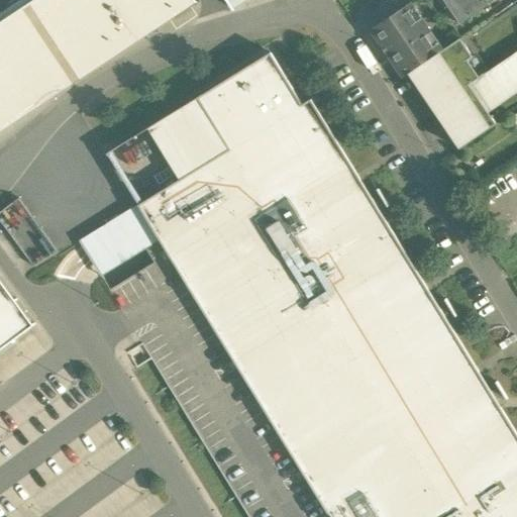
[(0,133),(196,5),(193,0),(36,0),(0,24),(0,133)]
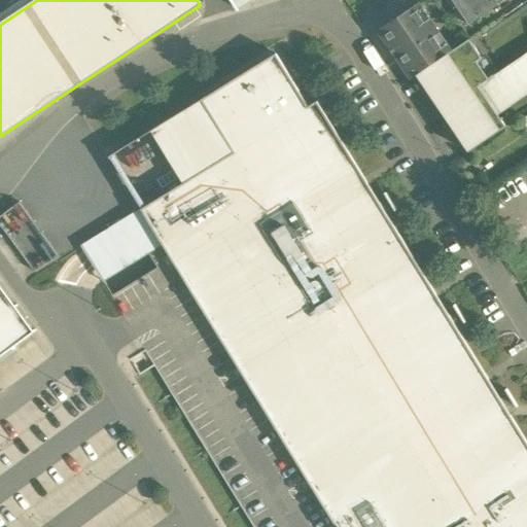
[(230,0),(238,11),(254,0),(230,0)]
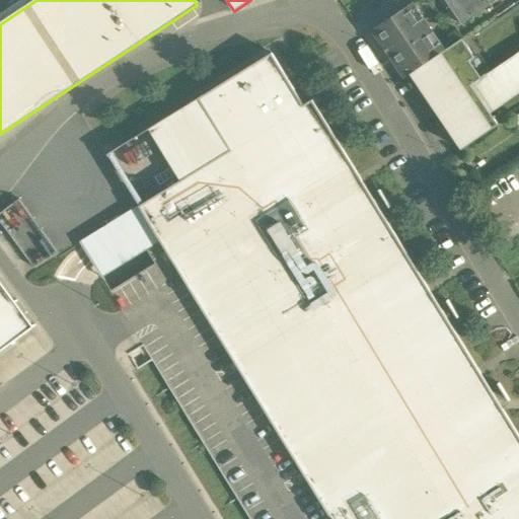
[(444,0),(462,25),(500,0),(444,0)]
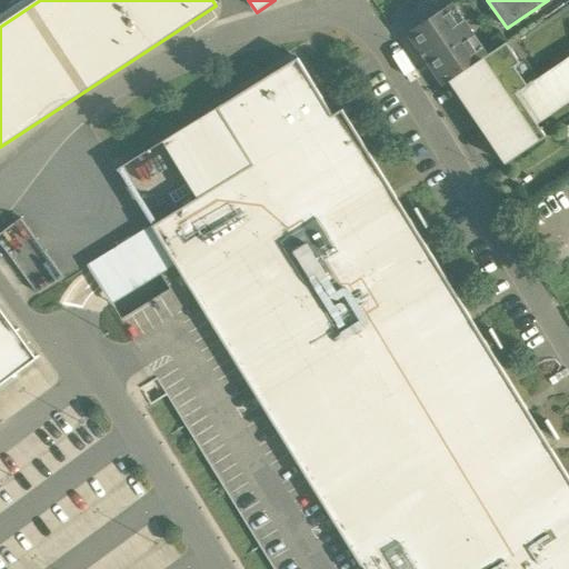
[(465,22),(451,5),(447,7),(460,26),(465,22)]
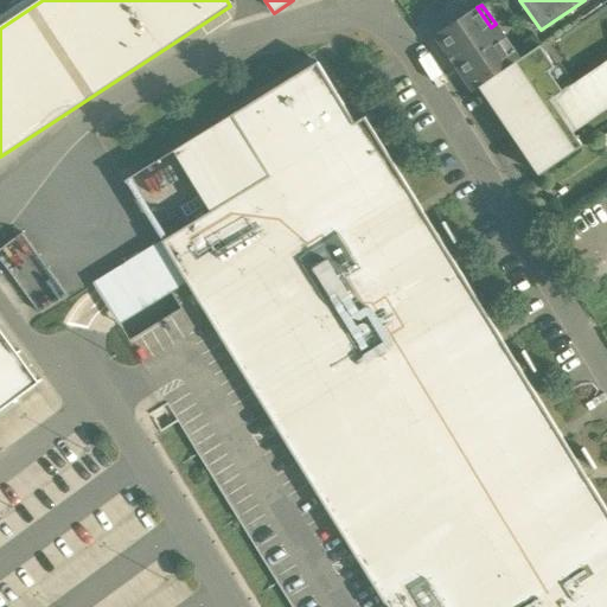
[(491,27),(477,7),(439,33),(451,50),(446,52),(454,66),(460,63),(477,89),(480,87),(515,63),(491,27)]
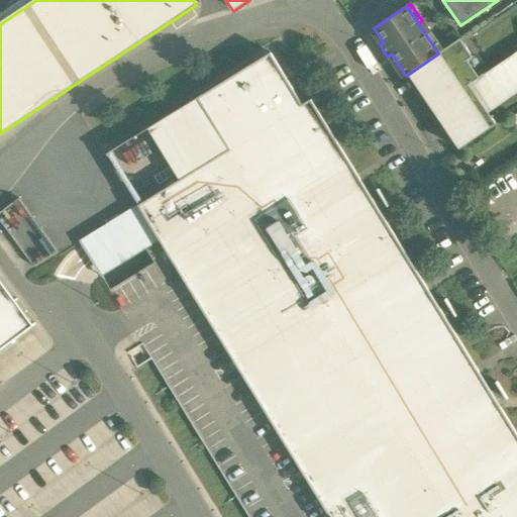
[(460,38),(438,54),(489,129),(496,124),(488,112),(487,112),(470,86),(485,75),(484,74),(479,77),(468,62),(473,58),(460,38)]
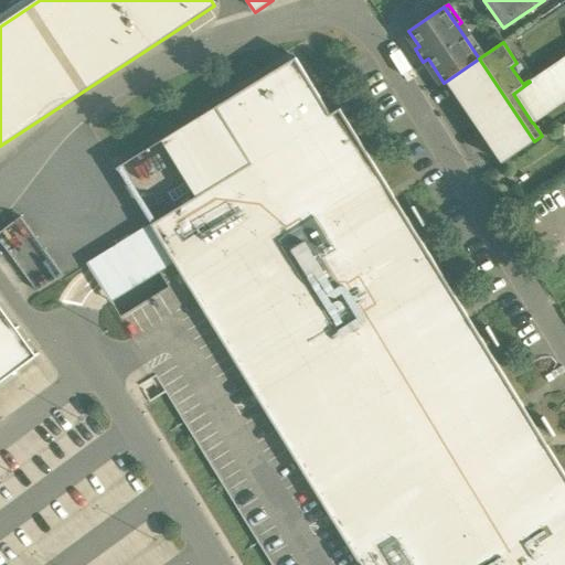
[(297,57),(163,139),(198,195),(87,264),(110,301),(174,260),(361,564),(564,564),(564,471),(341,108),(331,114),(297,57)]
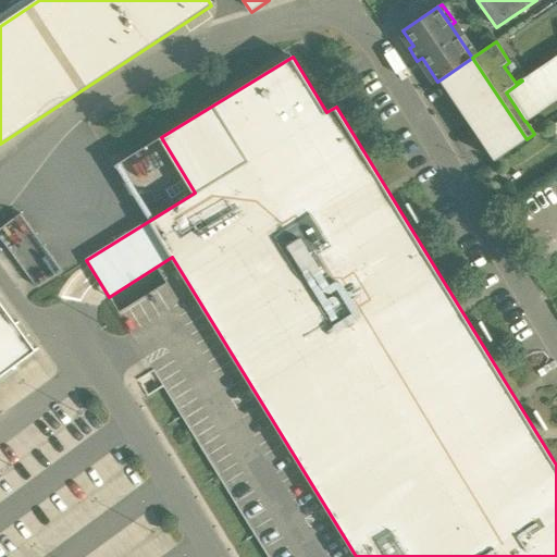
[(556,57),(522,81),(506,93),(524,121),(525,121),(556,98),(556,57)]
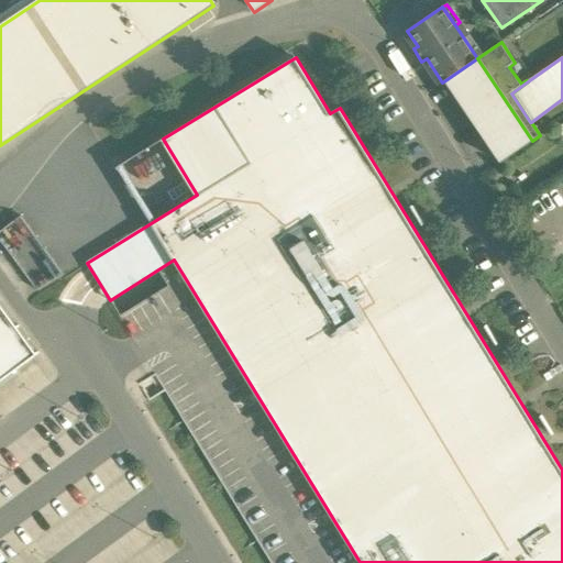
[(477,58),(445,80),(490,148),(494,146),(504,161),(532,141),(477,58)]
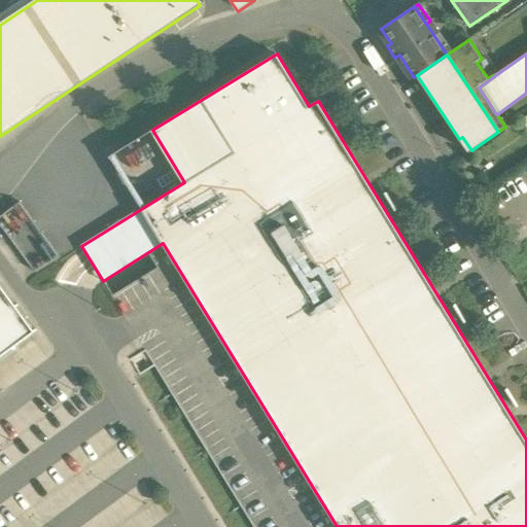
[(24,200),(0,214),(0,216),(34,272),(59,256),(24,200)]
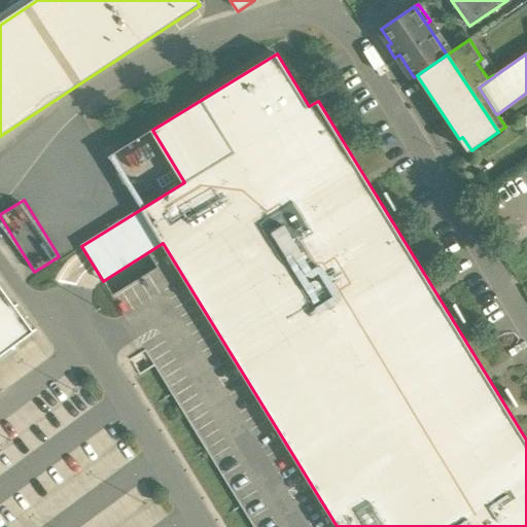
[(0,283),(0,356),(35,331),(0,283)]
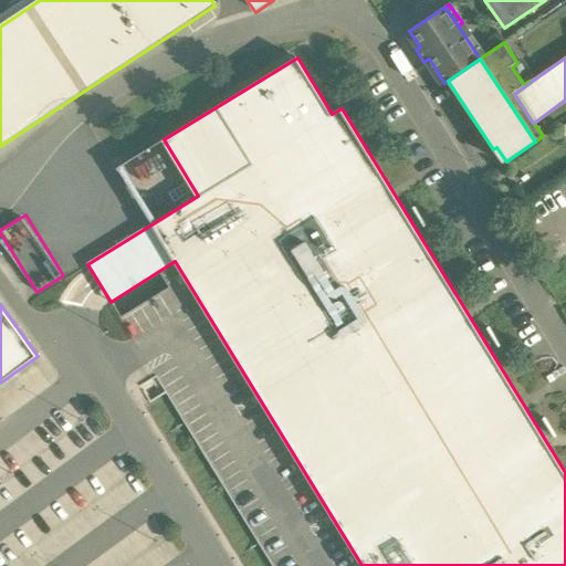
[(546,413),(538,418),(551,438),(558,433),(546,413)]
